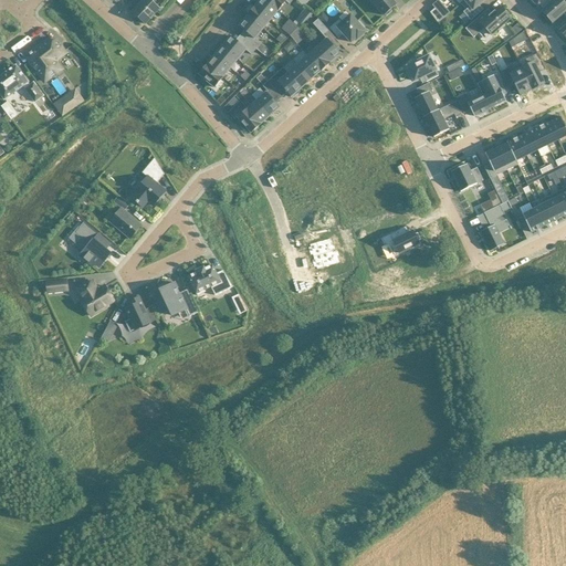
[(149,0),(136,0),(140,3),(133,12),(145,24),(150,19),(152,20),(155,16),(154,14),(158,10),(159,9),(150,0),(149,0)]
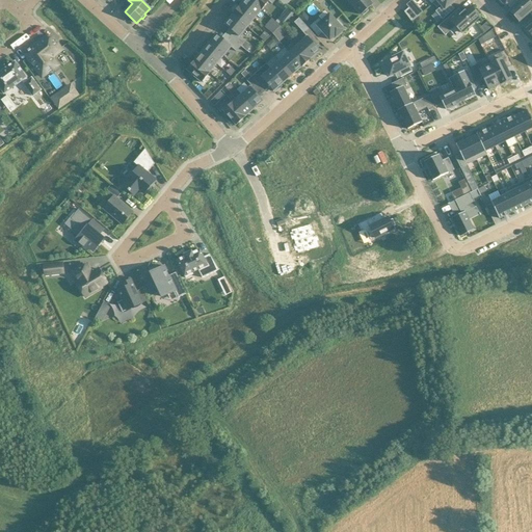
[(262,9),(249,0),(244,0),(240,6),(255,19),(262,9)]
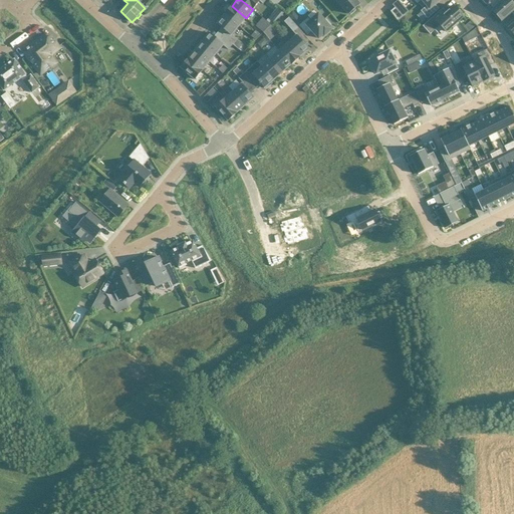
[(241,0),(253,9),(260,1),(263,4),(266,0),(241,0)]
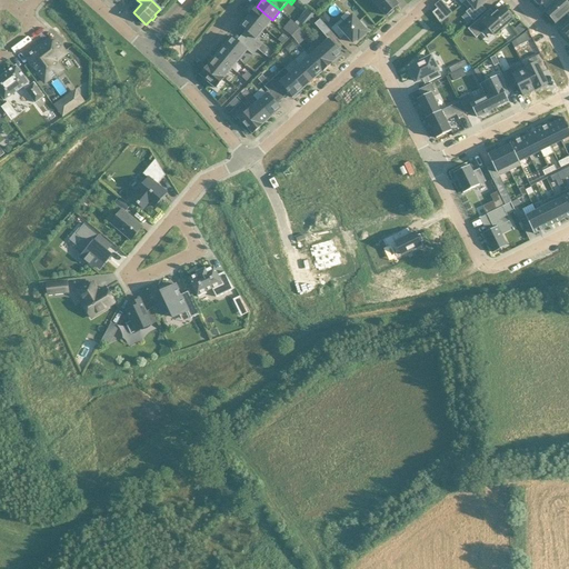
[(371,0),(386,16),(387,15),(388,17),(395,11),(393,9),(398,5),(393,0),(371,0)]
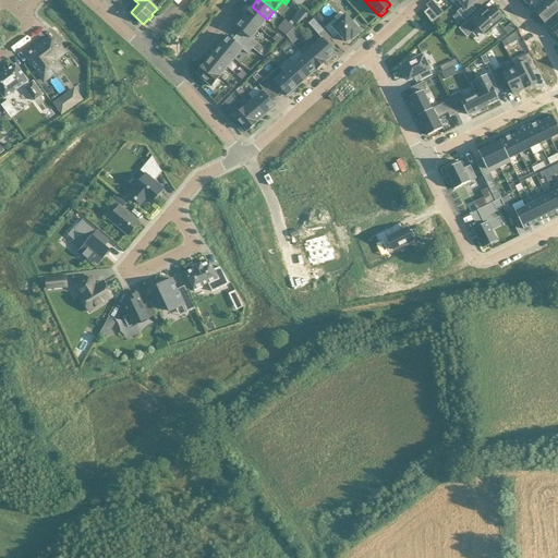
[(458,0),(463,7),(457,12),(464,21),(476,10),(472,4),(477,0),(458,0)]
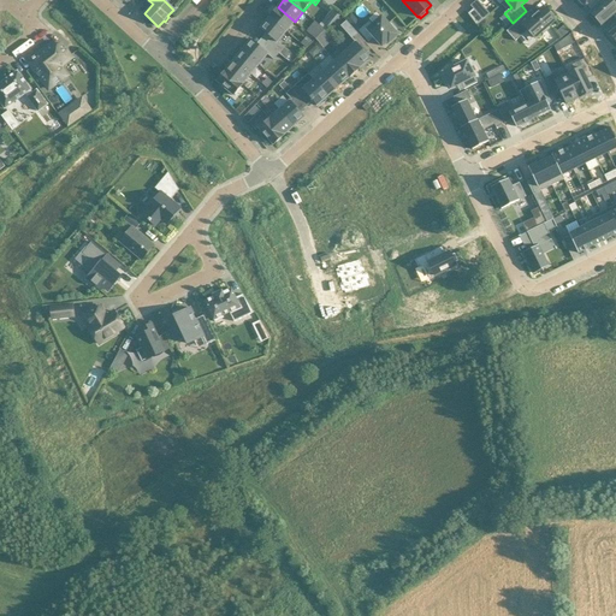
[(604,0),(602,3),(590,12),(600,25),(612,15),(615,18),(615,4),(615,5),(610,0),(604,0)]
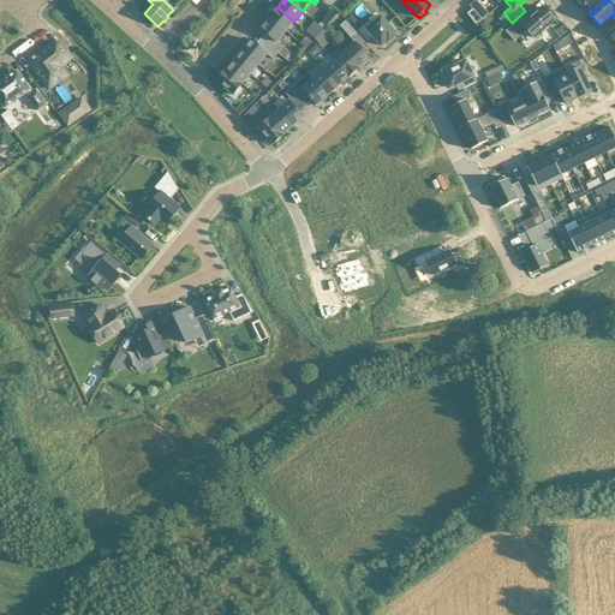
[(294,22),(278,7),(268,18),(286,33),(294,22)]
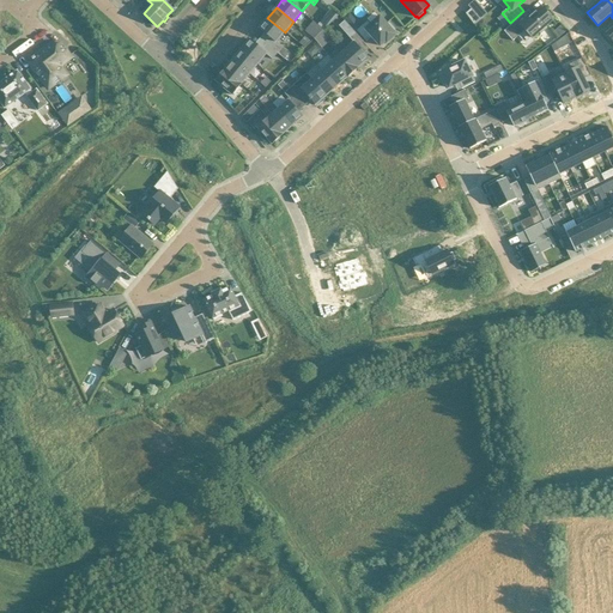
[(528,10),(504,31),(513,41),(525,30),(532,38),(540,32),(541,34),(547,29),(546,26),(553,20),(551,18),(552,17),(548,12),(546,13),(541,7),(533,16),(528,10)]
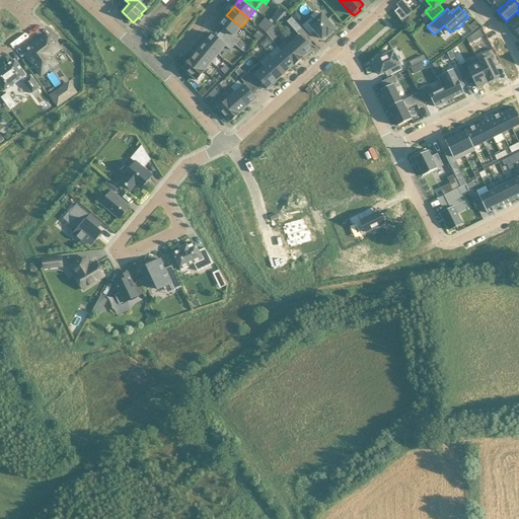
[(394,11),(401,21),(406,17),(399,8),(398,8),(395,11),(394,11)]
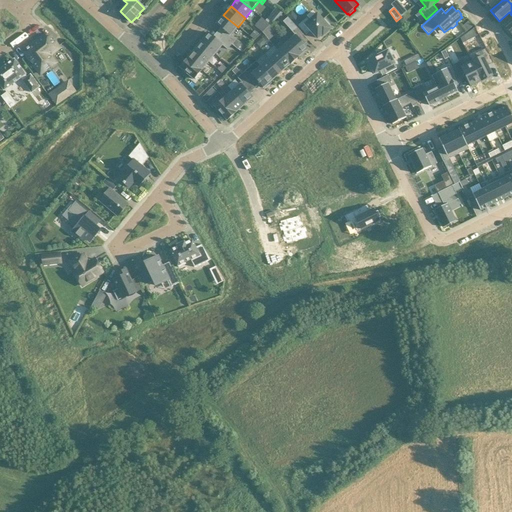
[(291,11),(286,16),(291,20),(295,16),(291,11)]
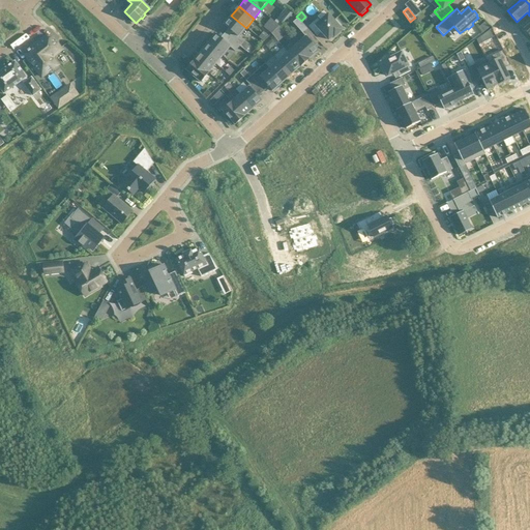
[(308,27),(317,36),(322,32),(328,39),(333,35),(334,36),(342,30),(341,28),(342,27),(336,21),(334,22),(328,15),(320,22),(318,19),(308,27)]
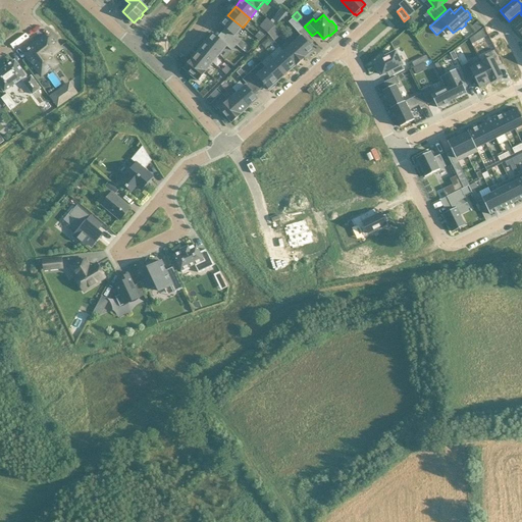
[(243,28),(227,15),(220,24),(235,37),(231,41),(237,46),(243,51),(247,45),(236,36),(243,28)]
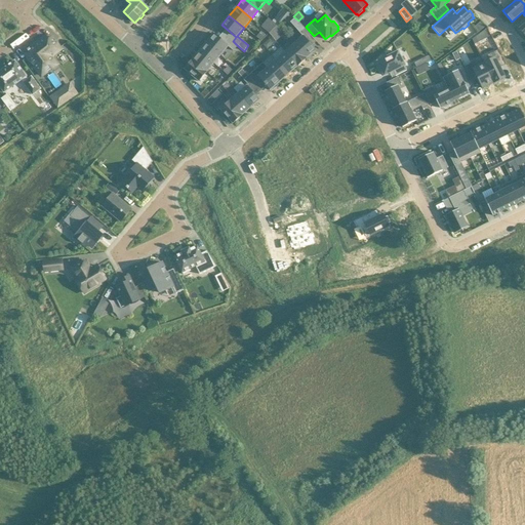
[(411,17),(406,22),(410,26),(416,21),(413,15),(411,17)]
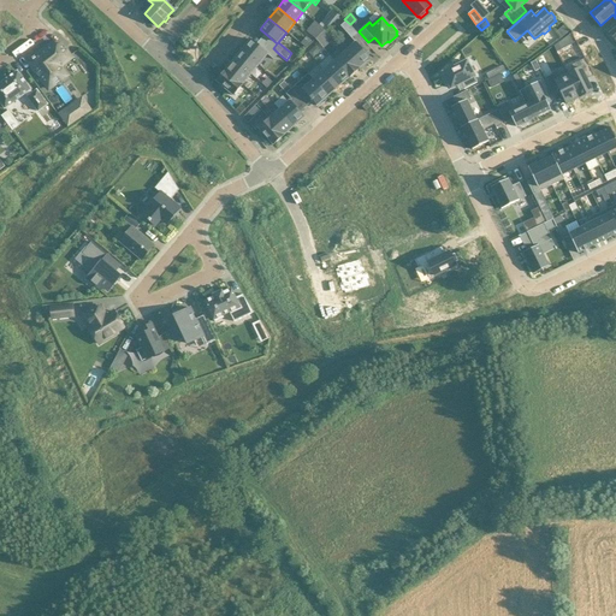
[(556,25),(550,30),(555,36),(562,31),(556,25)]
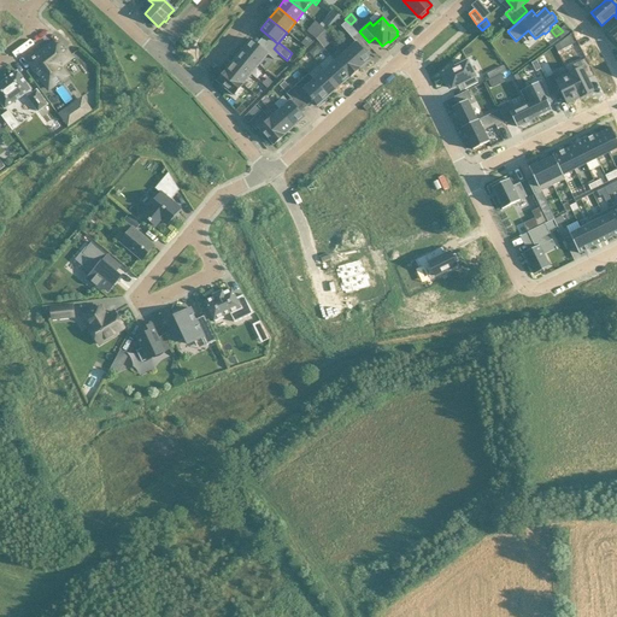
[(570,35),(564,40),(568,47),(575,43),(570,35)]
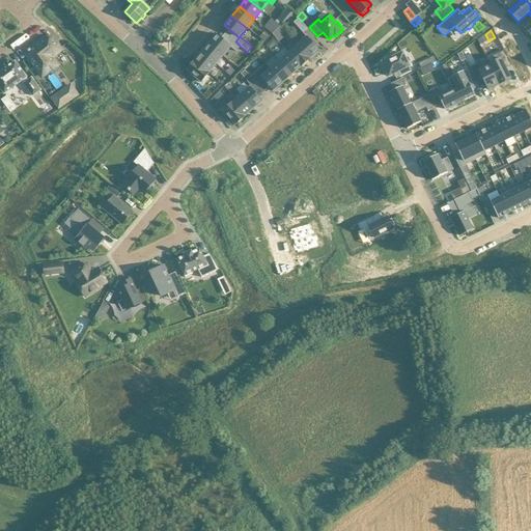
[(269,36),(263,32),(259,37),(264,42),(269,36)]
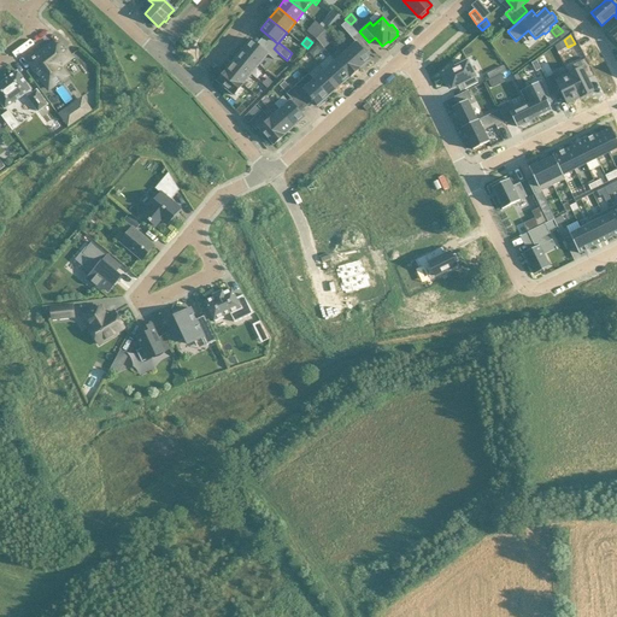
[(252,40),(242,51),(260,64),(268,54),(275,60),(280,54),(274,48),(269,54),(252,40)]
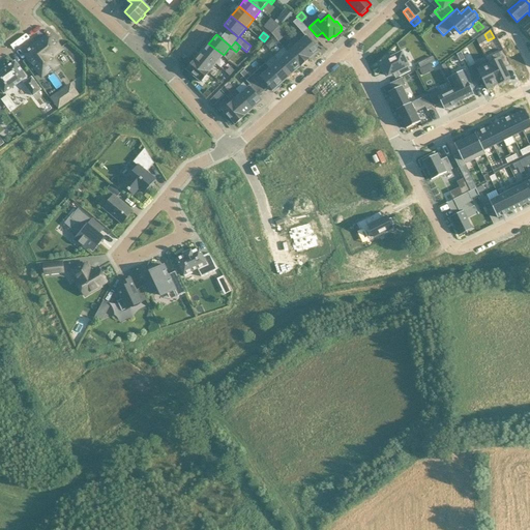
[(306,36),(297,45),(310,59),(319,51),(306,36)]
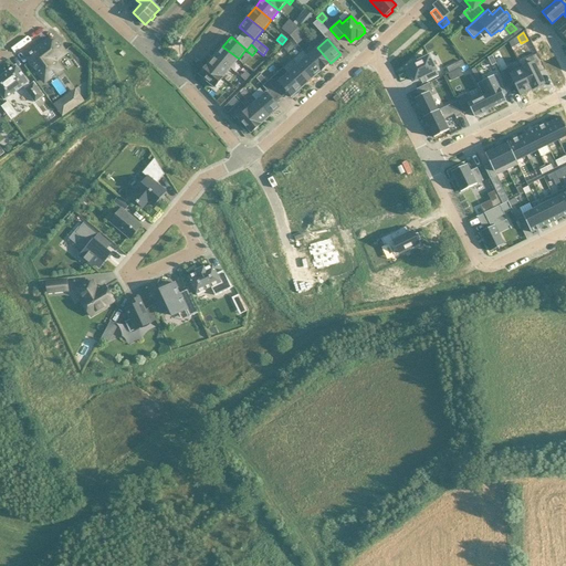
[(50,40),(32,52),(30,54),(27,56),(44,82),(56,73),(50,64),(65,53),(55,40),(52,43),(50,40)]
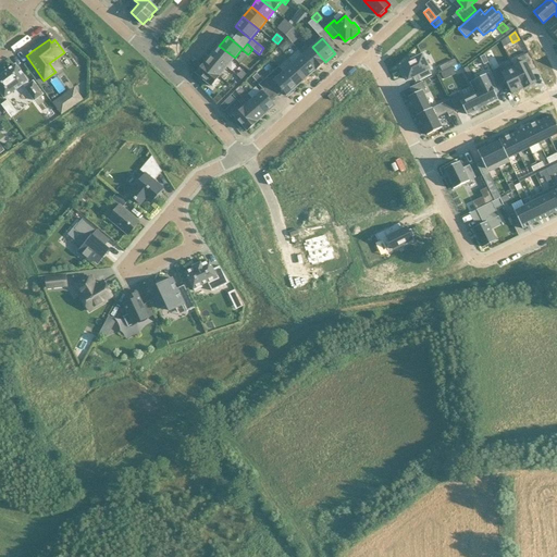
[(286,42),(280,48),(284,53),(291,47),(286,42)]
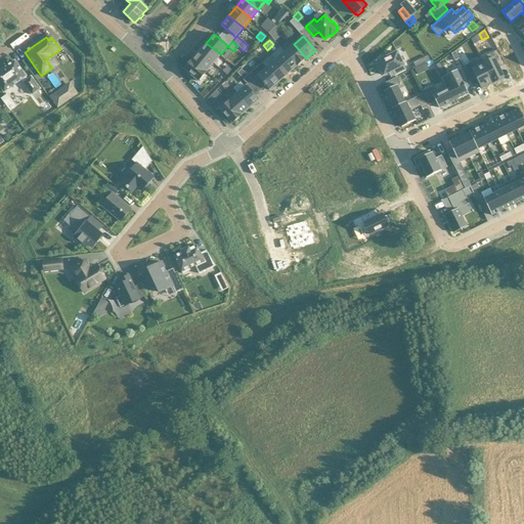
[(221,54),(206,43),(199,51),(213,63),(221,54)]
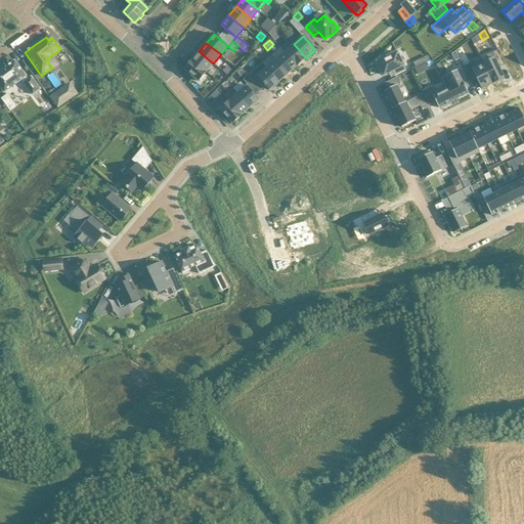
[(294,44),(285,52),(297,67),(306,58),(294,44)]
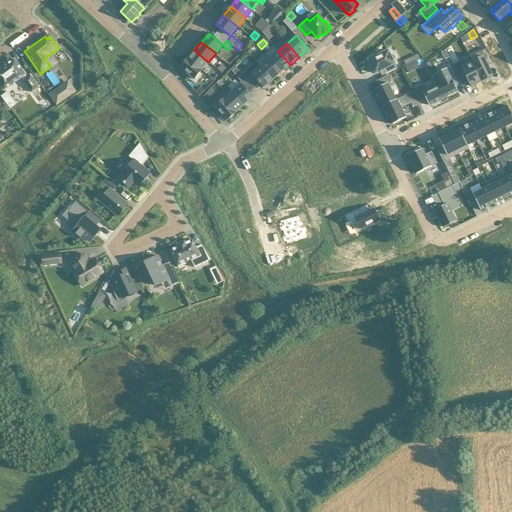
[(478,59),(472,62),(482,81),(492,76),(487,66),(493,63),(486,49),(475,54),(478,59)]
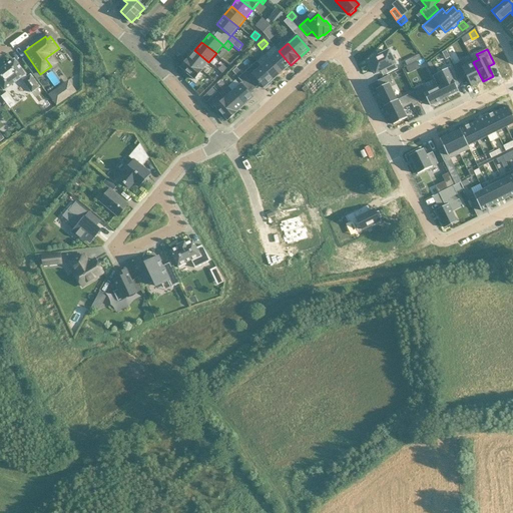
[(208,62),(194,50),(187,59),(201,71),(208,62)]
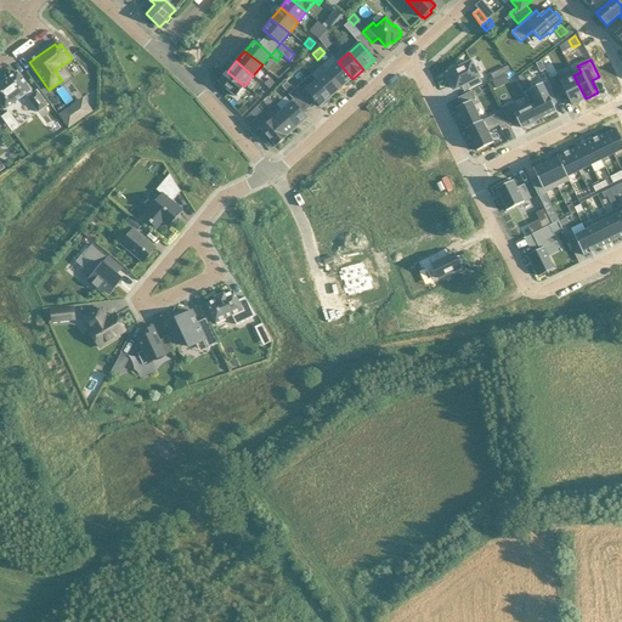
[(338,62),(327,72),(341,88),(352,79),(338,62)]
